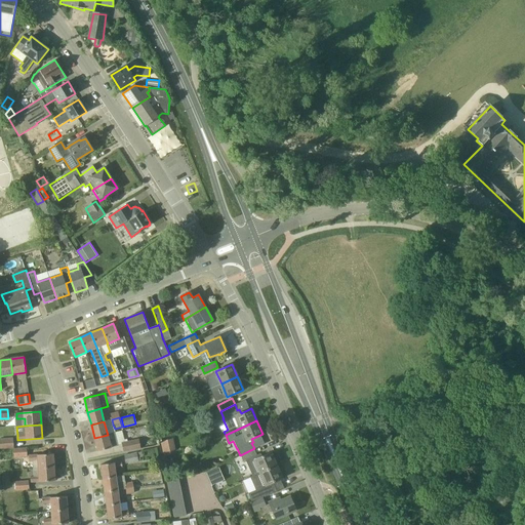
[(118,446),(118,445),(115,433),(108,435),(94,438),(97,451),(118,446)]
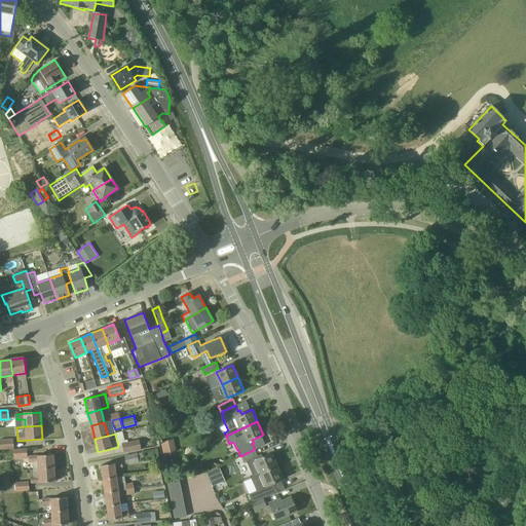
[(12,439),(0,439),(0,449),(13,449),(12,439)]
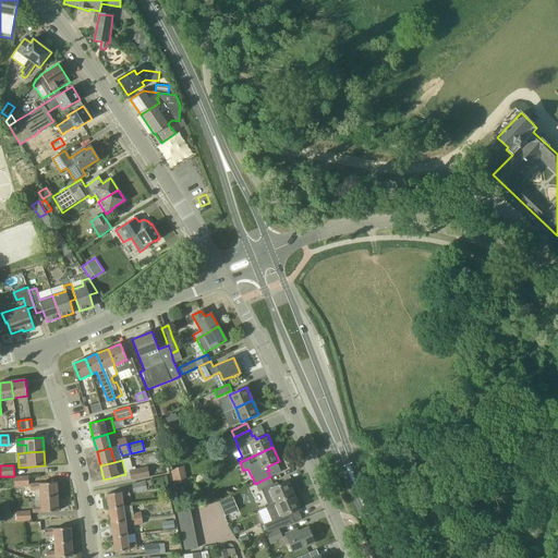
[(187,482),(183,466),(170,470),(173,485),(187,482)]
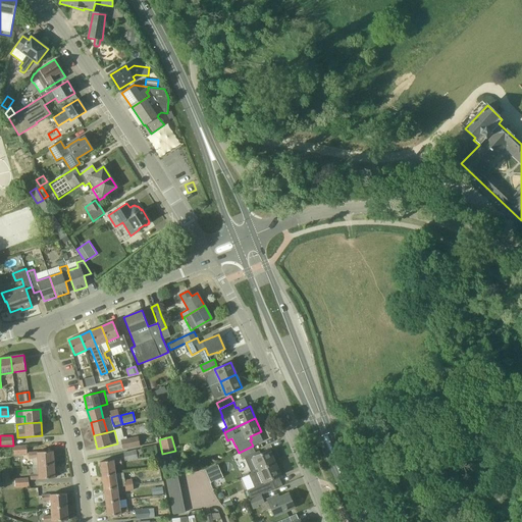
[(138,437),(126,439),(121,440),(121,441),(122,450),(140,446),(138,437)]
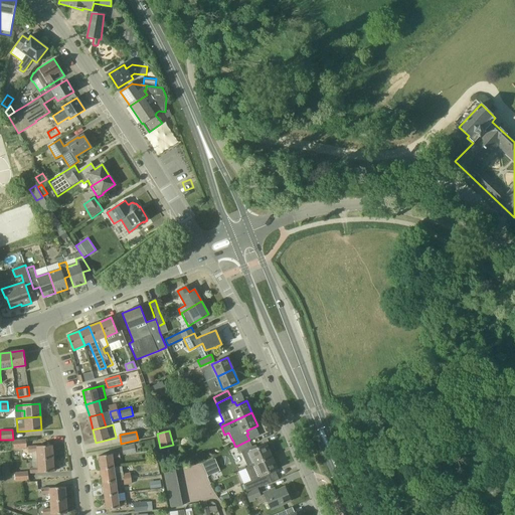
[(25,440),(13,441),(13,450),(26,449),(25,440)]
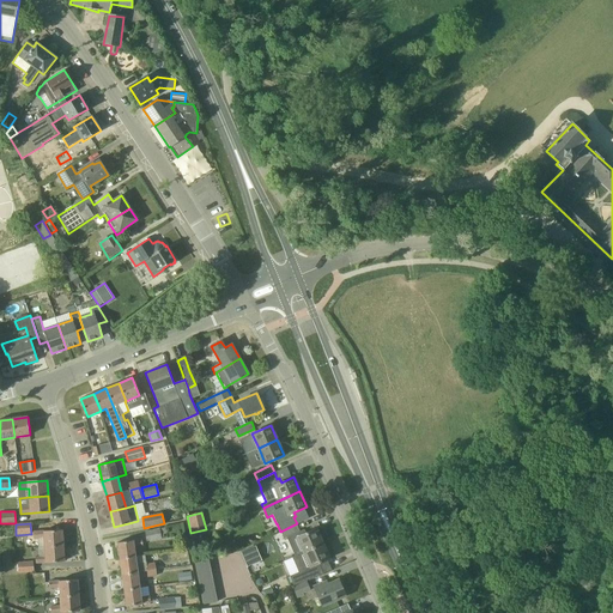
[(297,523),(280,532),(284,539),(286,538),(299,532),(297,523)]
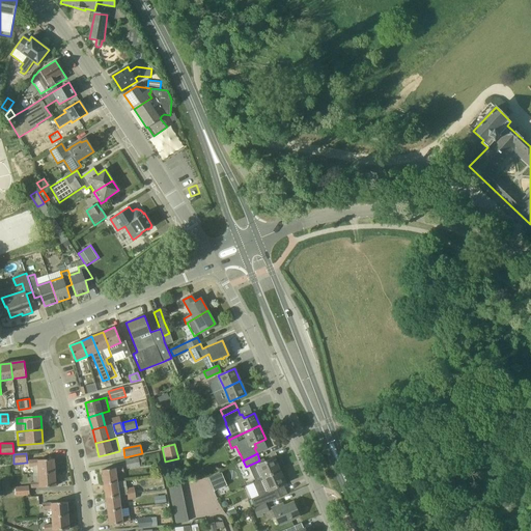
[(142,466),(142,463),(144,463),(143,457),(126,460),(128,469),(140,467),(142,466)]
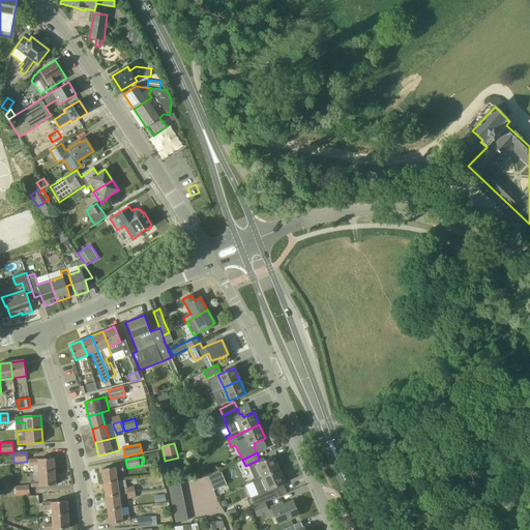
[(263,477),(262,476),(278,470),(273,458),(264,461),(263,458),(259,460),(247,465),(255,481),(263,477)]
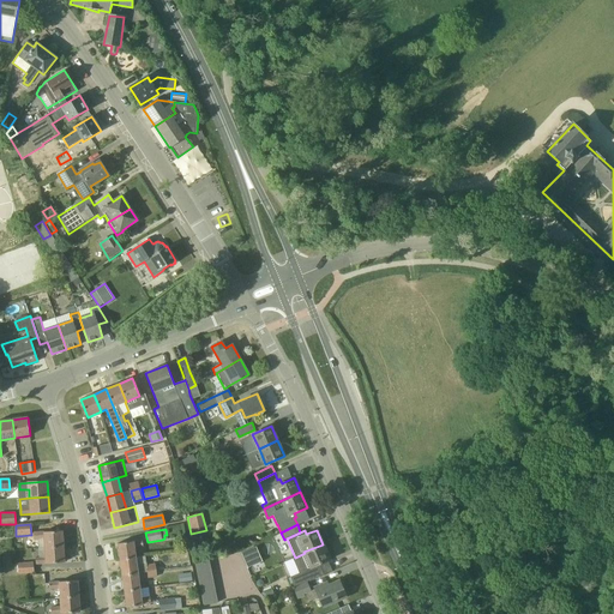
[(44,548),(64,547),(62,531),(34,533),(35,540),(37,540),(38,548),(44,548)]
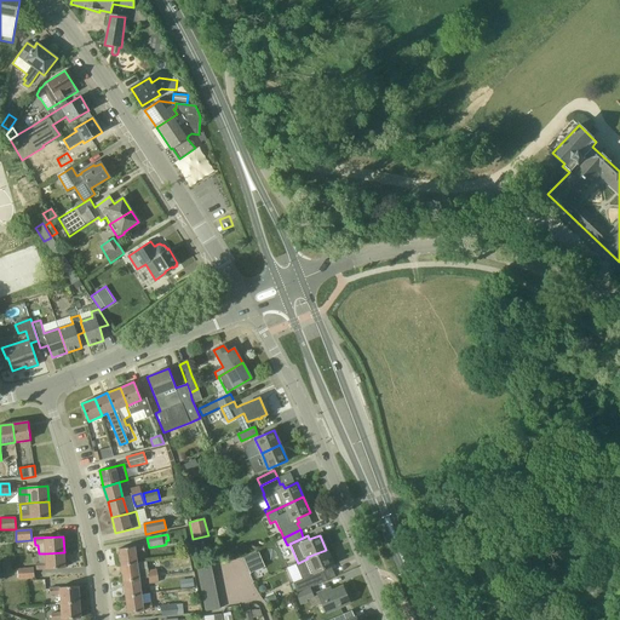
[(206,544),(197,546),(200,558),(208,556),(206,544)]
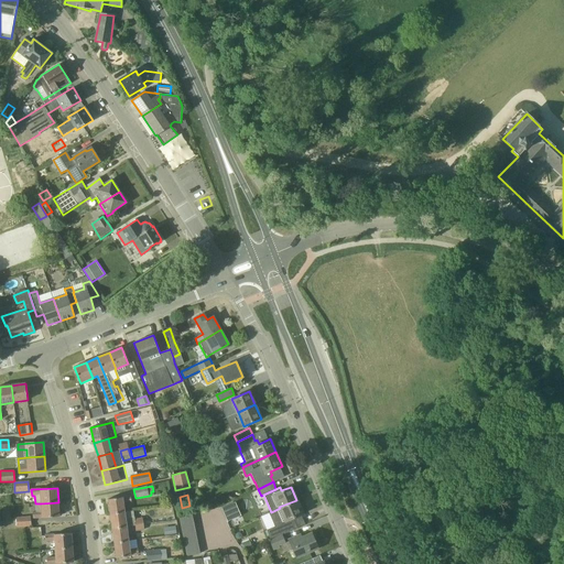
[(123,503),(131,502),(130,497),(108,499),(110,514),(125,512),(123,503)]
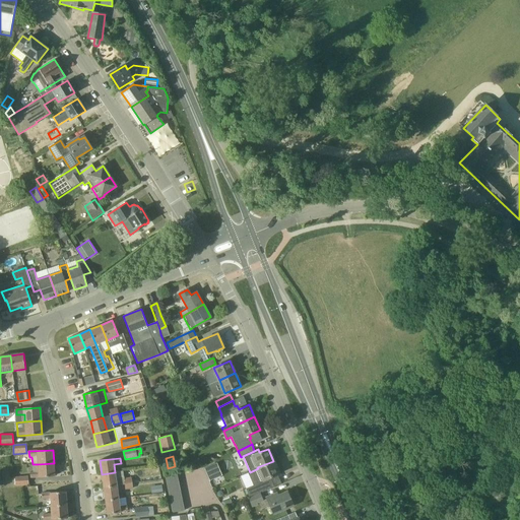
[(273,461),(257,467),(258,468),(250,472),(248,472),(254,485),(247,489),(250,498),(274,486),(270,477),(278,473),(273,461)]
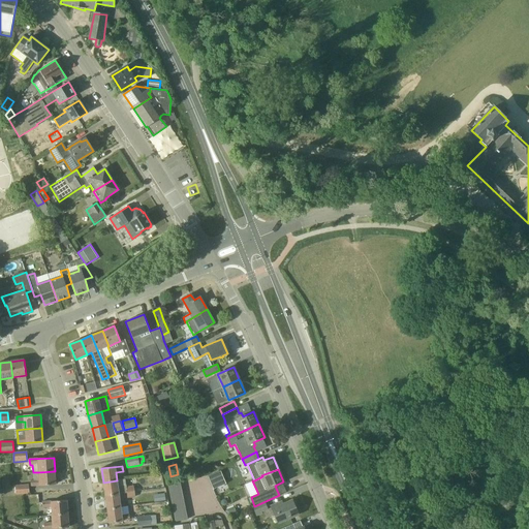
[(55,471),(38,472),(39,480),(31,481),(31,487),(56,486),(55,471)]
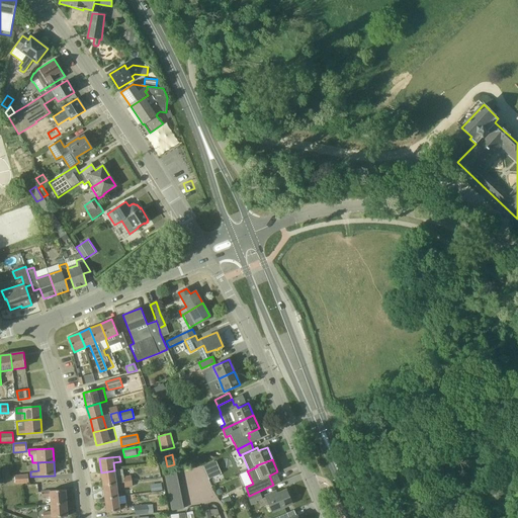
[(221,473),(216,461),(203,466),(208,479),(221,473)]
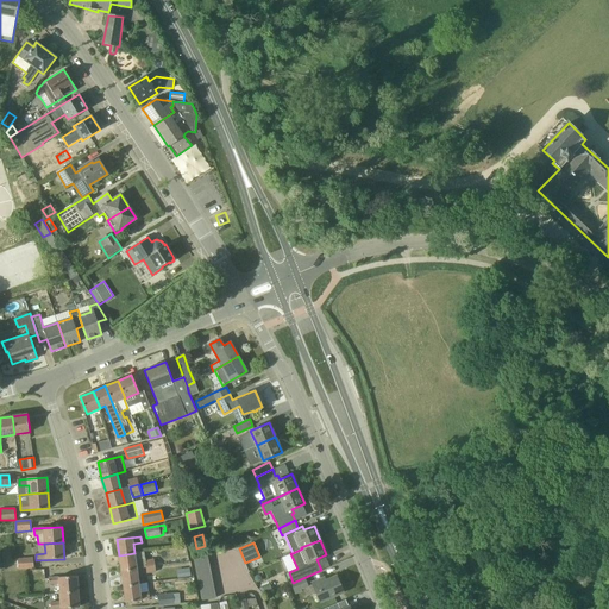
[(154,559),(145,560),(145,559),(144,559),(136,560),(135,553),(119,556),(121,571),(137,569),(145,567),(155,566),(154,559)]
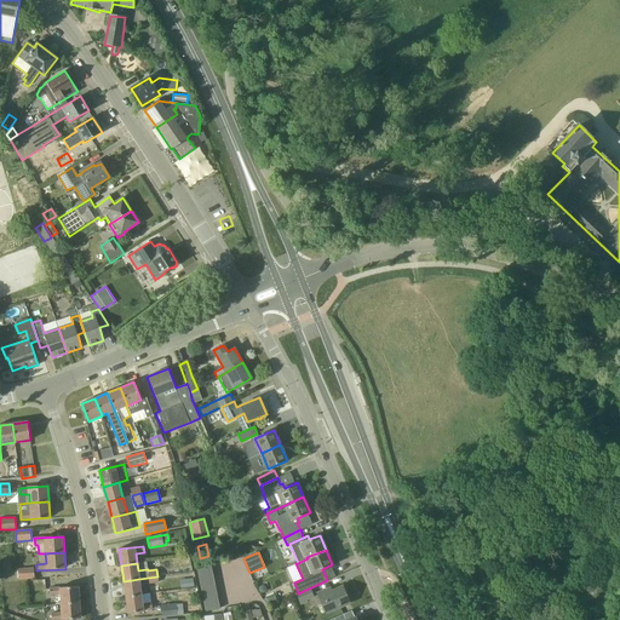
[(211,564),(196,567),(206,612),(220,609),(211,564)]
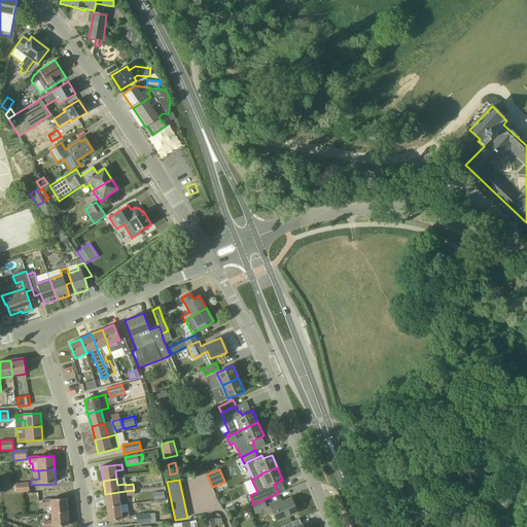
[(27,483),(14,484),(15,493),(28,492),(27,483)]
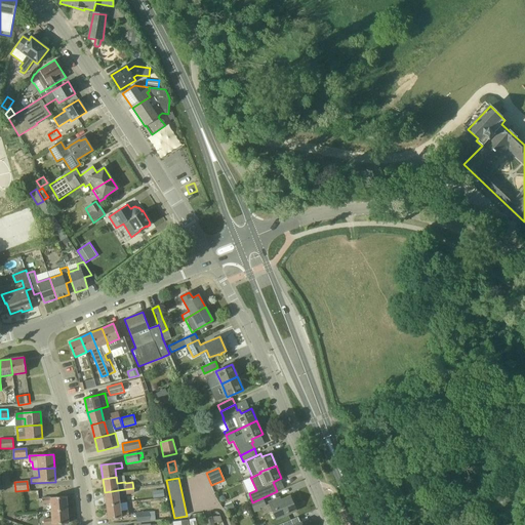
[(105,492),(107,507),(120,505),(118,490),(105,492)]
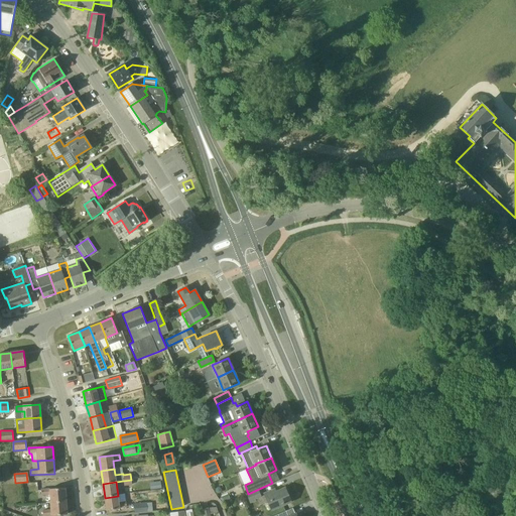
[(37,483),(26,483),(27,492),(37,491),(37,483)]
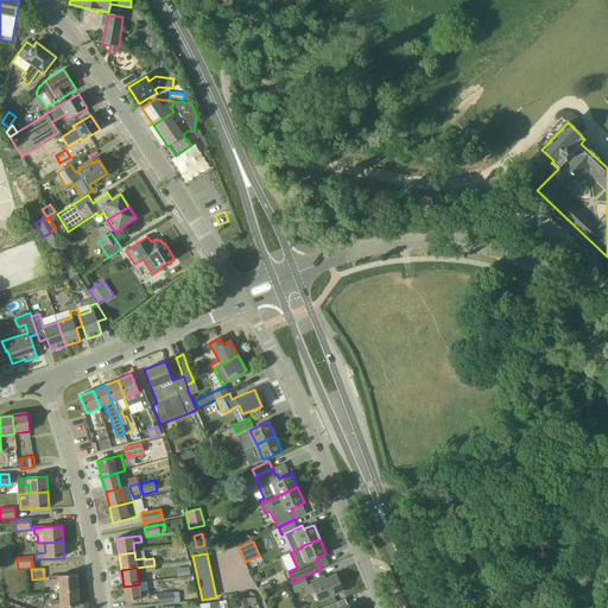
[(59,591),(78,590),(77,575),(49,577),(50,584),(59,583),(59,591)]
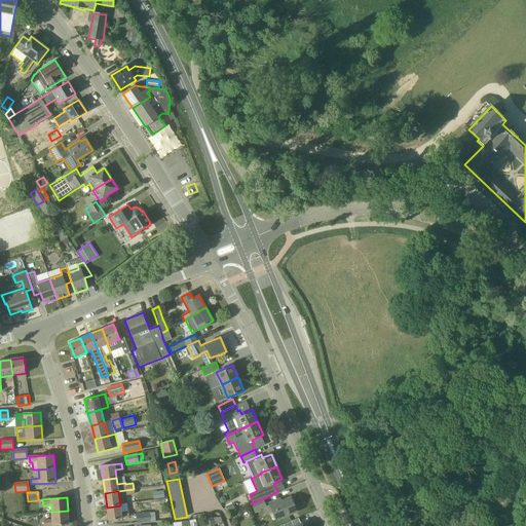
[(270,504),(266,506),(262,508),(263,509),(265,515),(273,512),(276,519),(296,511),(291,498),(282,502),(280,499),(269,504),(270,504)]
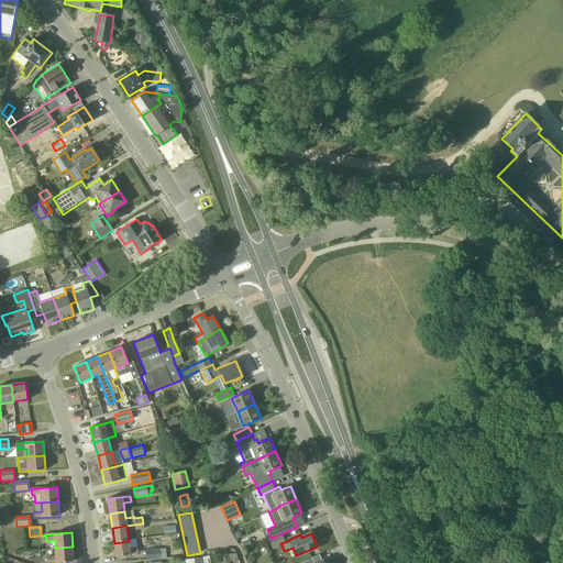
[(282,544),(280,543),(285,542),(282,534),(269,540),(273,550),(279,547),(278,545),(282,544)]
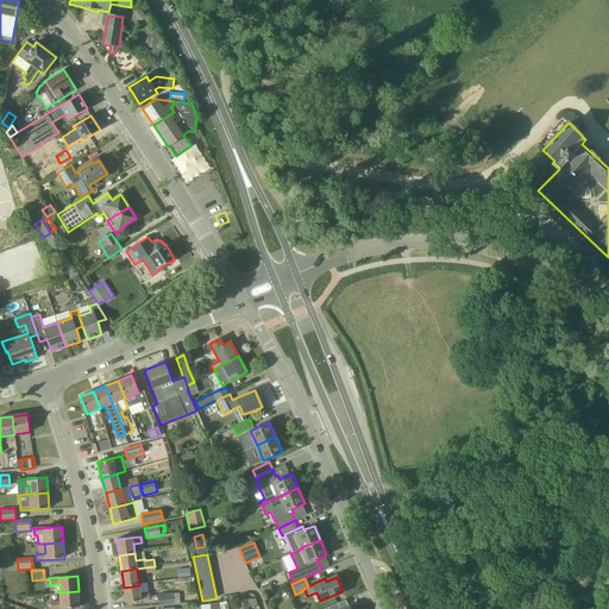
[(139,585),(124,588),(125,603),(150,600),(149,592),(140,594),(139,585)]
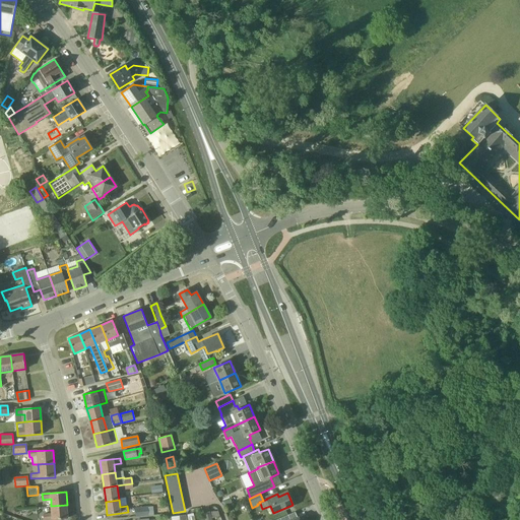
[(67,505),(51,506),(52,515),(44,515),(44,519),(48,519),(68,518),(67,505)]
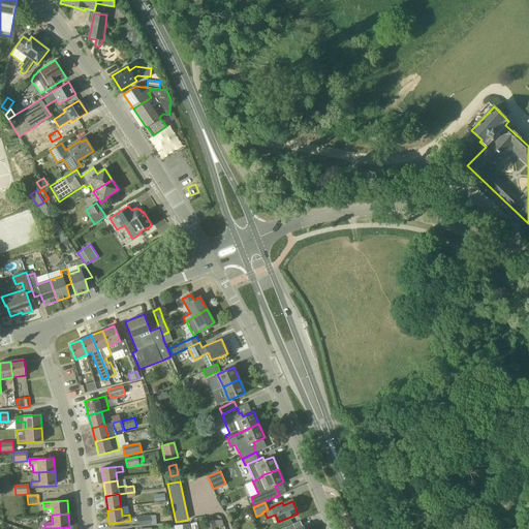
[(150,516),(137,517),(138,526),(151,525),(150,516)]
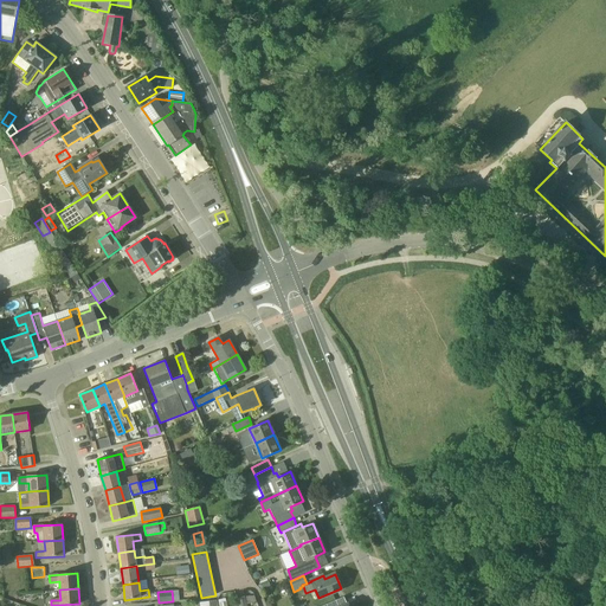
[(253,595),(244,598),(237,599),(239,605),(246,605),(246,604),(256,601),(253,595)]
